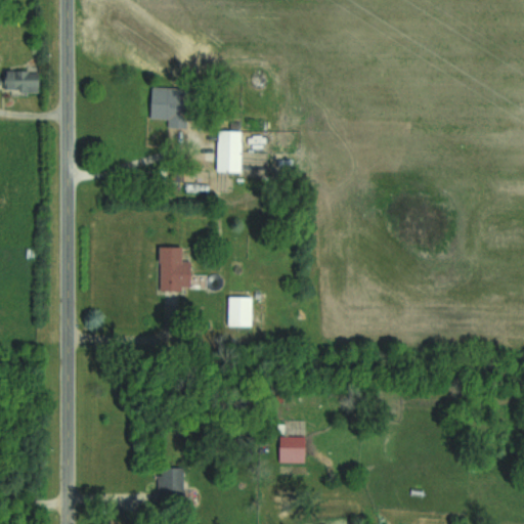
[(37,91),(37,71),(1,71),(1,91),(37,91)]
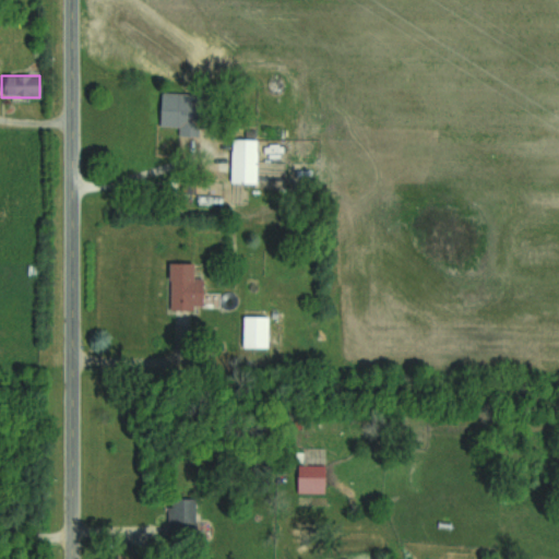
[(205,95),(178,95),(178,126),(205,126),(205,95)]
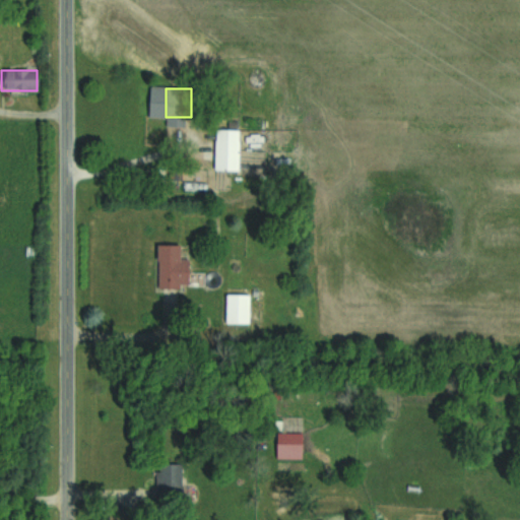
[(238,129),(214,129),(214,170),(238,170),(238,129)]
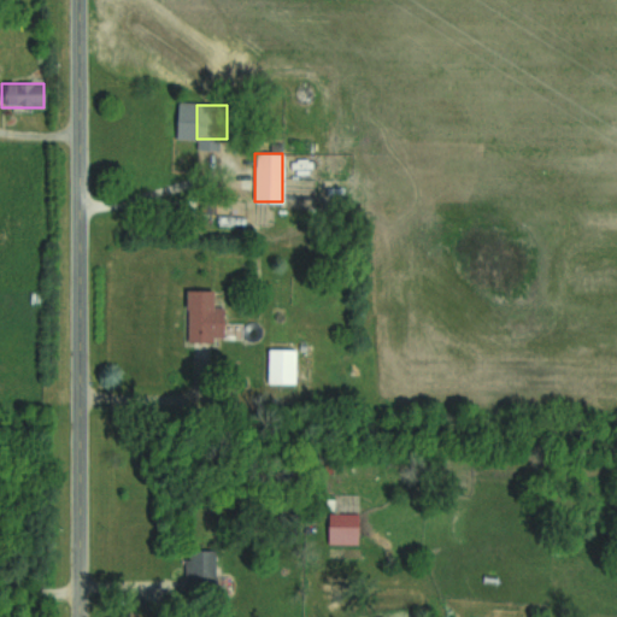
[(186,342),(223,342),(223,307),(211,307),(211,291),(186,291),(186,342)]
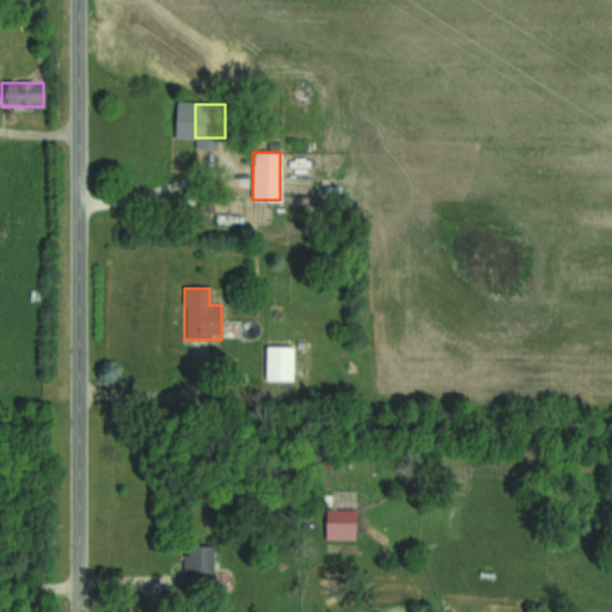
[(292,348),(265,348),(265,381),(292,381),(292,348)]
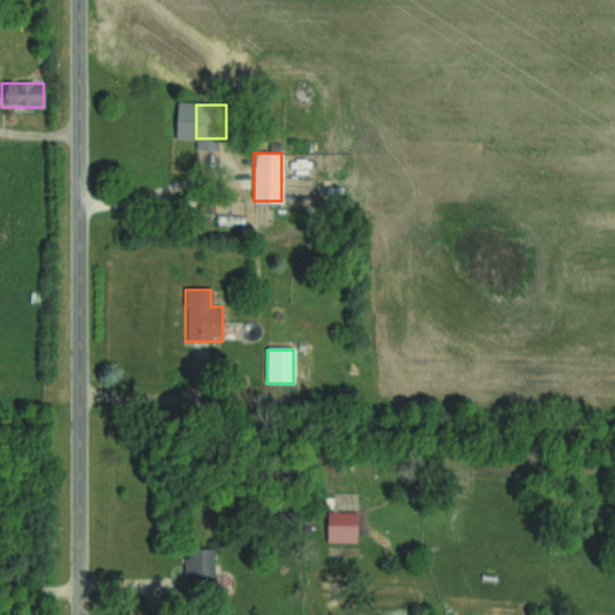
[(357,544),(356,512),(326,513),(326,544),(357,544)]
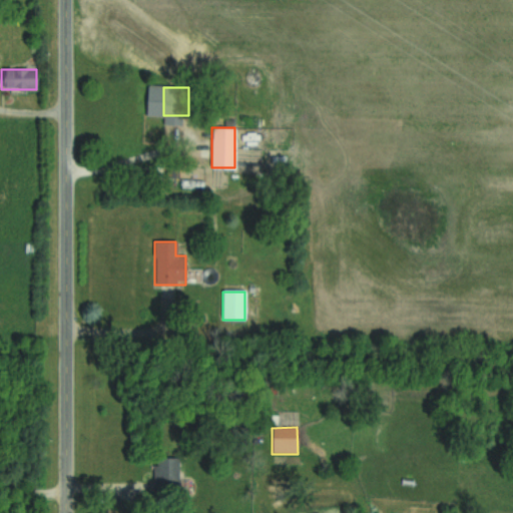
[(154,494),(191,493),(191,479),(178,479),(178,458),(153,458),(154,494)]
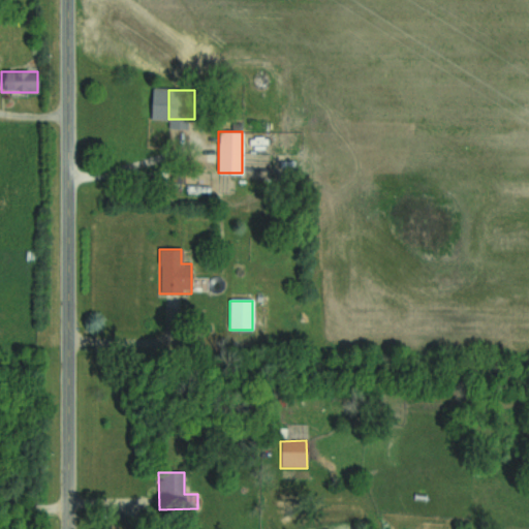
All buildings are outlined.
